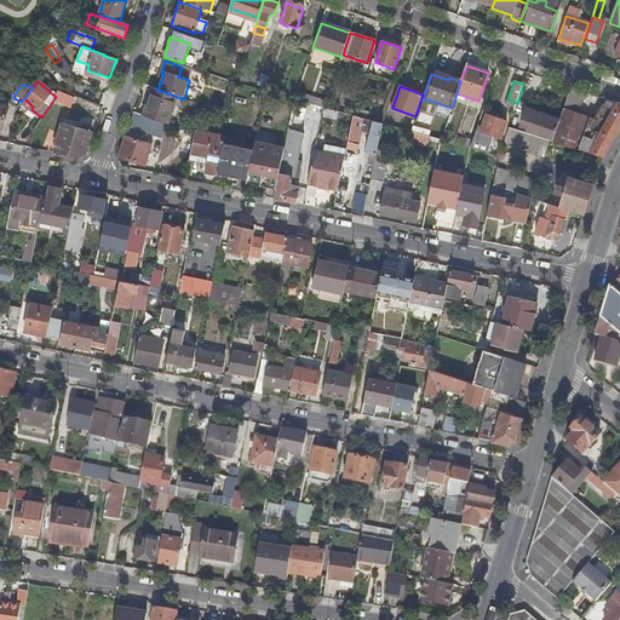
[(158,90),(154,89),(144,118),(159,122),(165,124),(174,96),(158,90)]
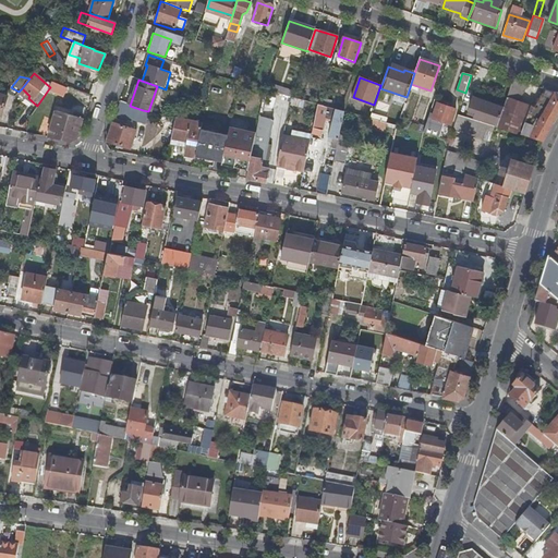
[(521,104),(529,84),(513,80),(507,98),(521,104)]
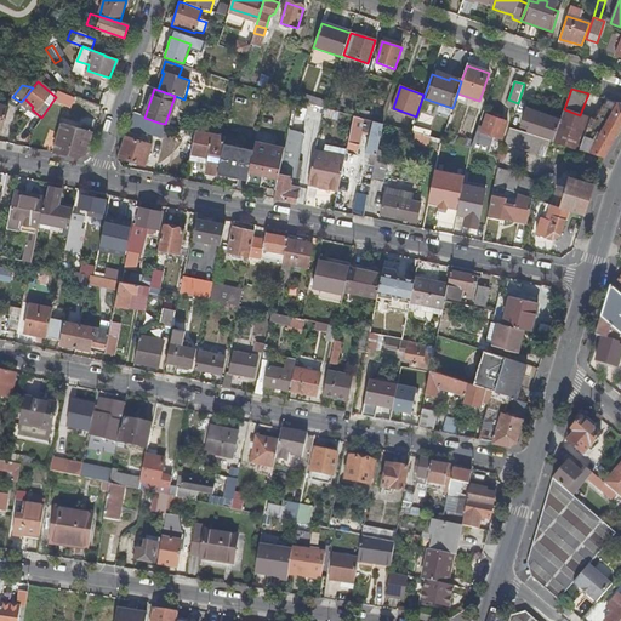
[(70,107),(73,98),(60,93),(56,97),(52,102),(70,107)]
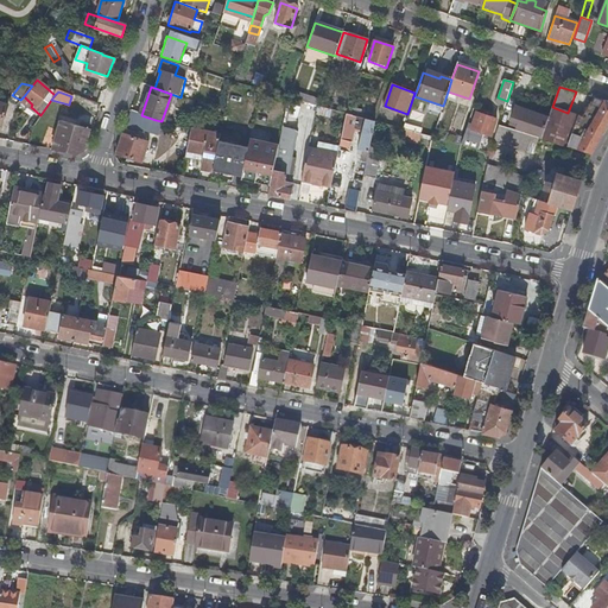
[(577,151),(589,156),(607,124),(607,102),(597,99),(587,120),(576,116),(570,135),(582,141),(577,151)]
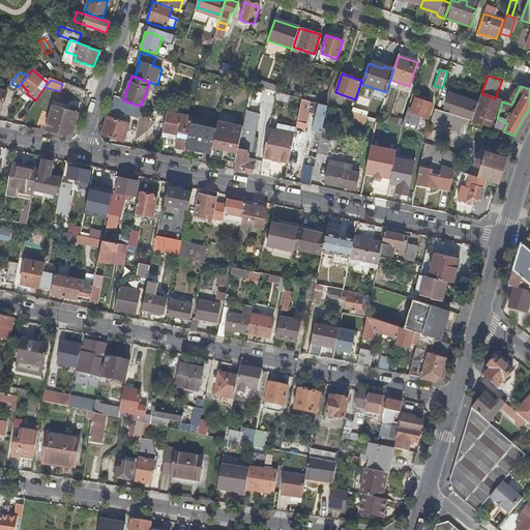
[(472,121),(479,99),(451,90),(446,106),(453,109),(451,114),(469,120),(472,121)]
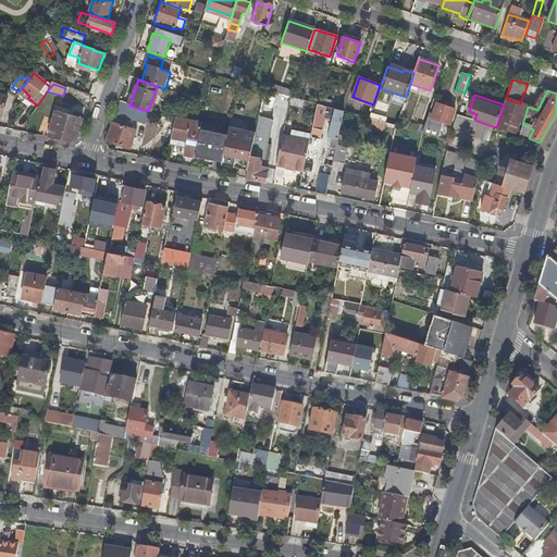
[(291,96),(289,103),(301,107),(304,99),(291,96)]
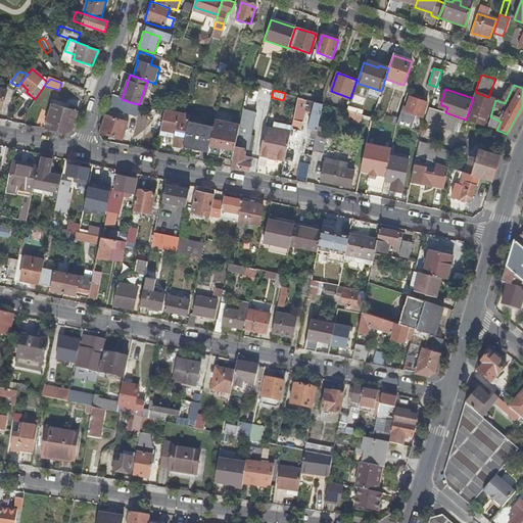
[(490,116),(495,100),(488,97),(475,92),(473,98),(466,120),(486,127),(490,116)]
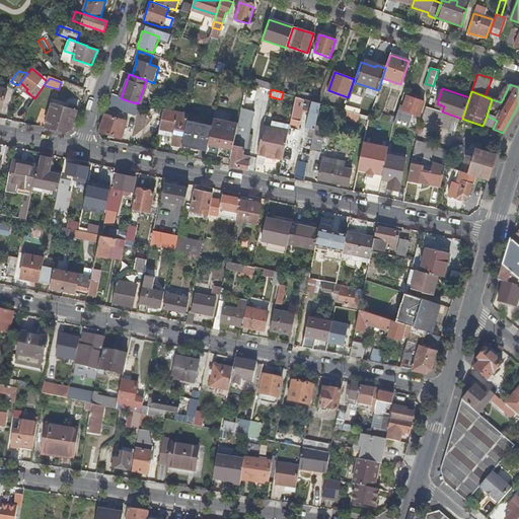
[(351,94),(348,104),(358,107),(361,97),(351,94)]
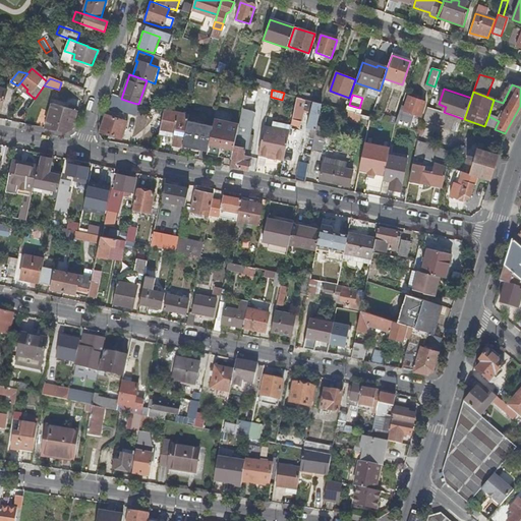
[(133,103),(121,99),(112,96),(107,110),(113,111),(115,105),(131,110),(133,103)]
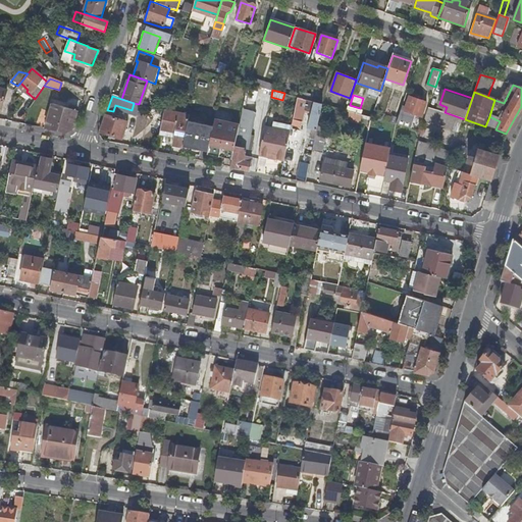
[(421,116),(425,103),(409,97),(406,106),(404,110),(416,115),(421,116)]
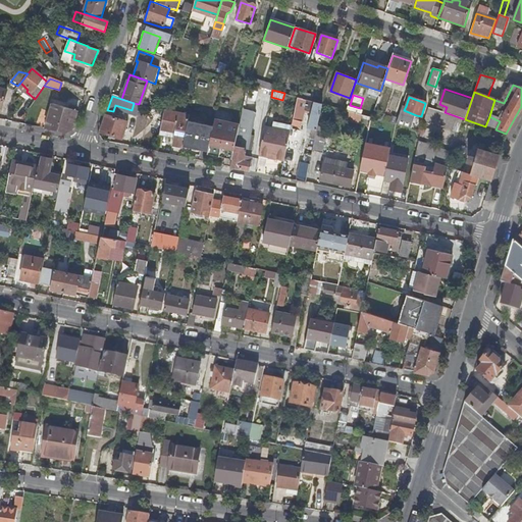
[(308,101),(299,98),(293,121),(303,123),(307,106),(308,101)]
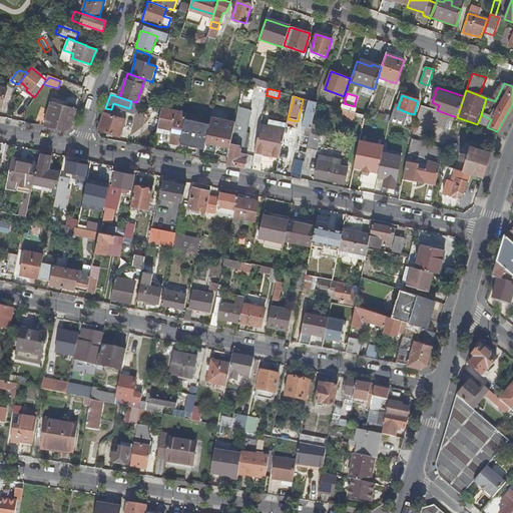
[(393,98),(386,96),(381,110),(388,112),(393,98)]
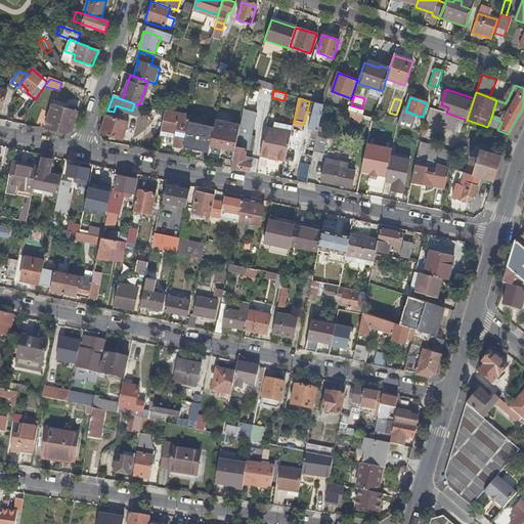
[(77,108),(77,105),(73,103),(72,106),(53,102),(51,113),(53,113),(47,128),(56,131),(57,129),(67,132),(73,127),(79,108),(77,108)]
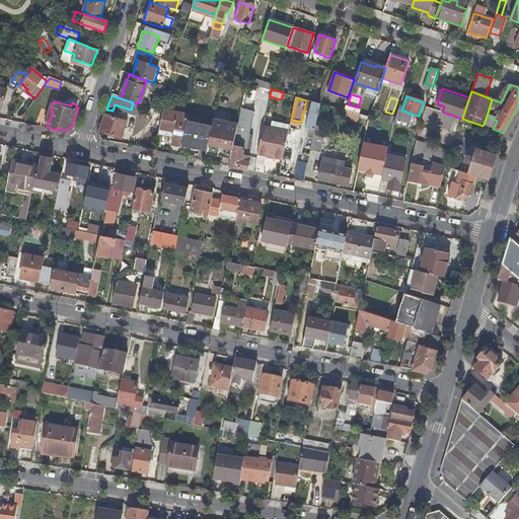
[(138,103),(133,102),(131,109),(129,114),(136,117),(140,104),(138,103)]
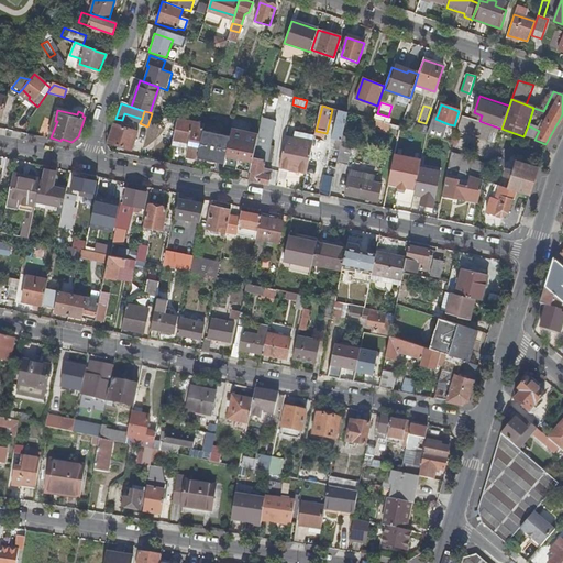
[(341,143),(348,113),(339,111),(338,117),(333,140),(338,141),(335,150),(340,150),(341,143)]
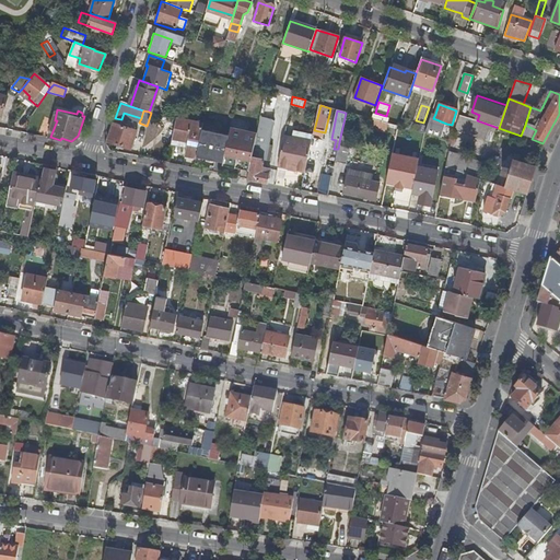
[(433,118),(435,114),(432,113),(427,131),(442,137),(446,124),(433,118)]
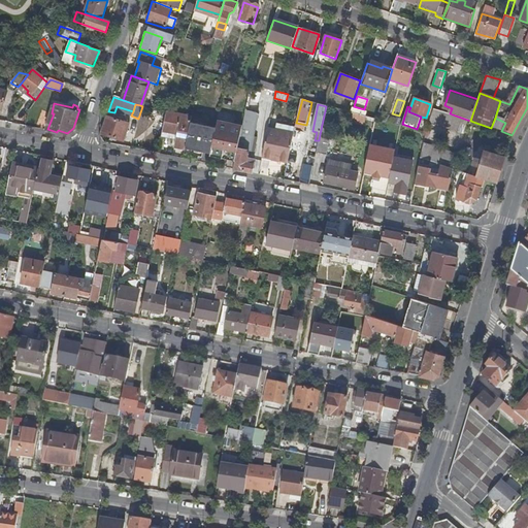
[(467,120),(450,113),(433,108),(428,124),(462,134),(467,120)]
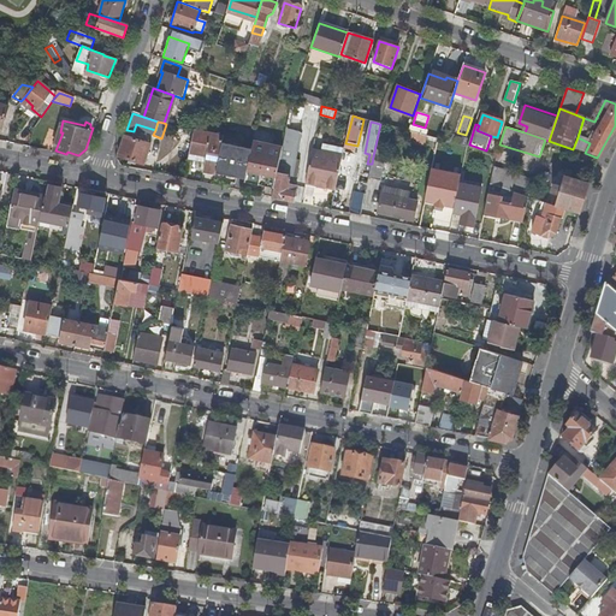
[(272,197),(292,202),(296,187),(286,184),(288,177),(291,178),(303,131),(288,128),(283,146),(283,148),(280,158),(274,185),(273,188),(272,197)]
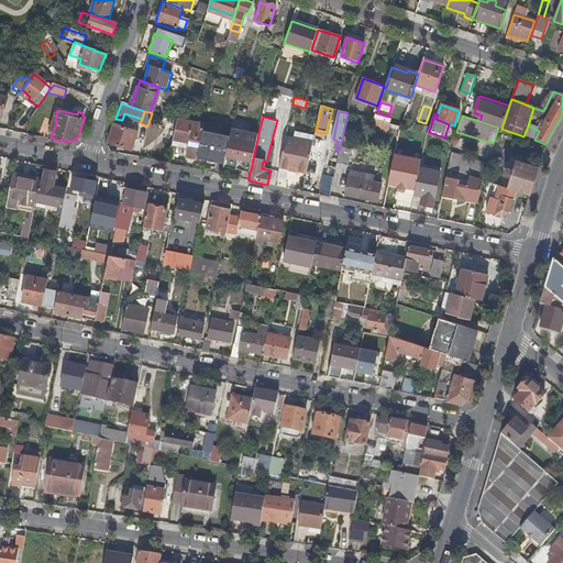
[(177,122),(173,140),(188,143),(186,156),(197,158),(198,157),(203,130),(205,124),(177,119),(177,122)]
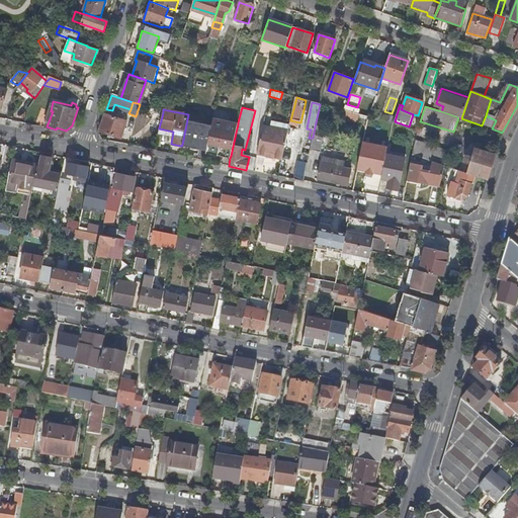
[(358,114),(344,110),(343,116),(356,120),(358,114)]
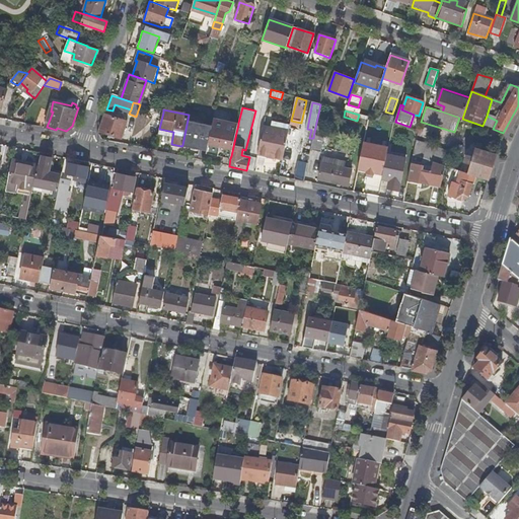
[(104,115),(98,132),(121,139),(126,122),(104,115)]
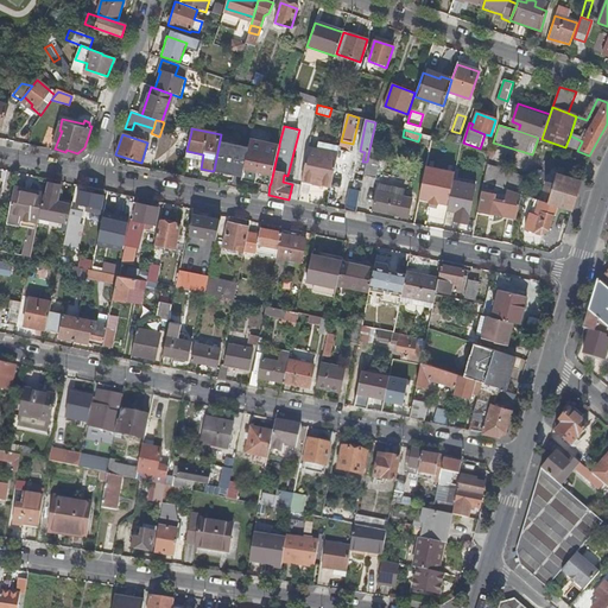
[(220,140),(214,170),(242,176),(248,146),(220,140)]
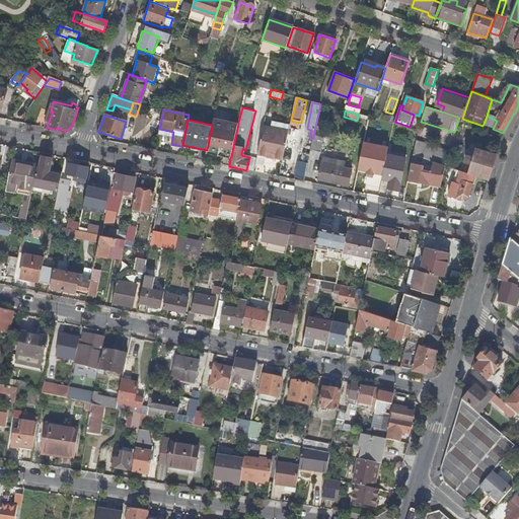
[(231,156),(236,133),(238,125),(213,120),(212,125),(207,150),(206,151),(231,156)]
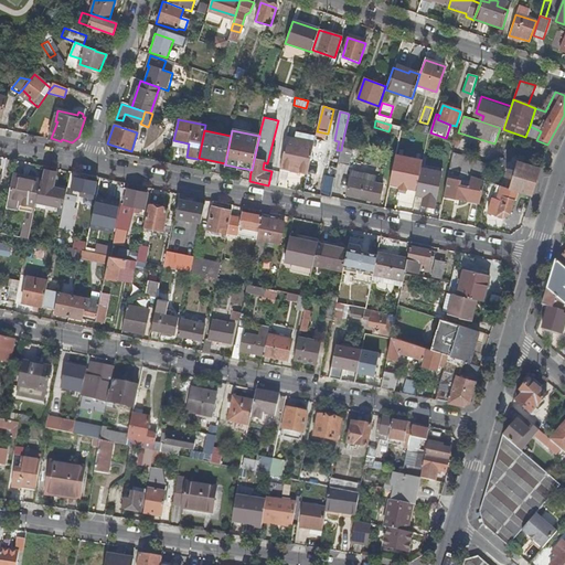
[(280,169),(308,174),(313,147),(286,141),(280,169)]
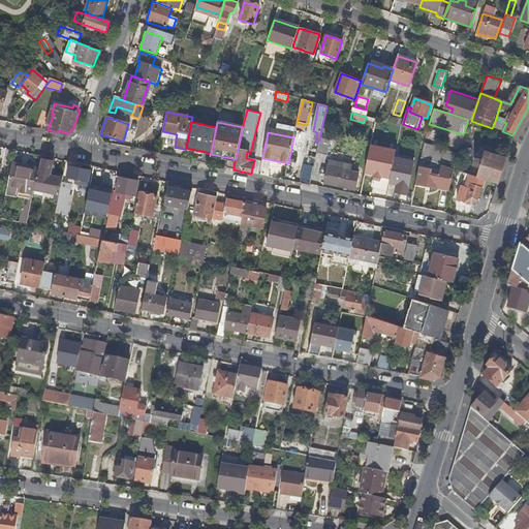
[(331,137),(320,134),(319,141),(316,153),(327,155),(331,137)]
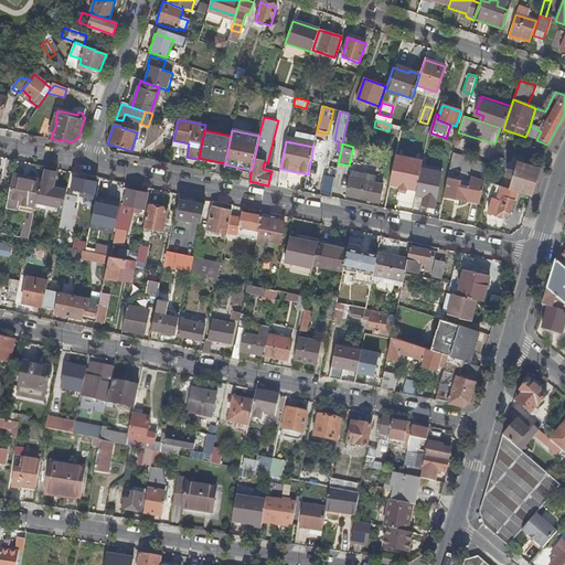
[(423,159),(397,153),(391,184),(416,190),(422,166),(423,159)]
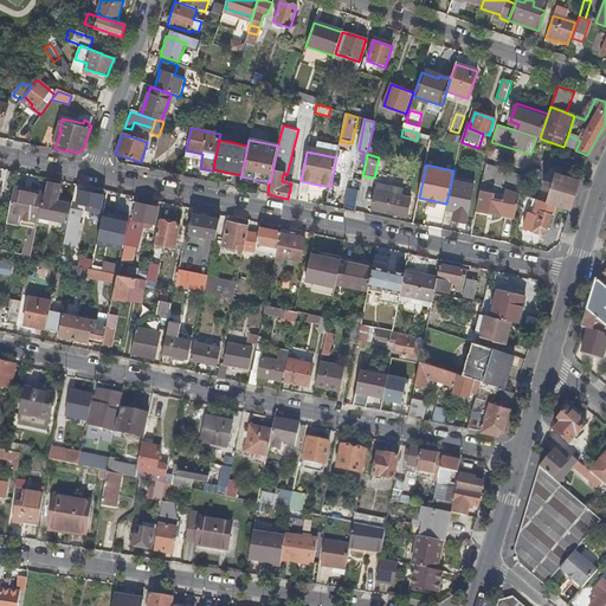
[(505,189),(519,194),(523,178),(485,166),(482,182),(505,189)]
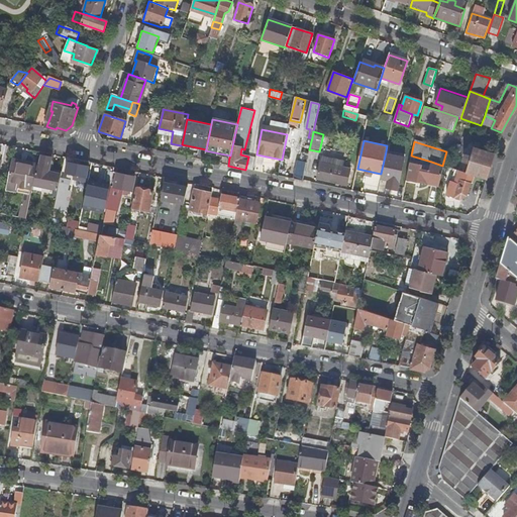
[(485,178),(493,154),(474,148),(467,172),(485,178)]
